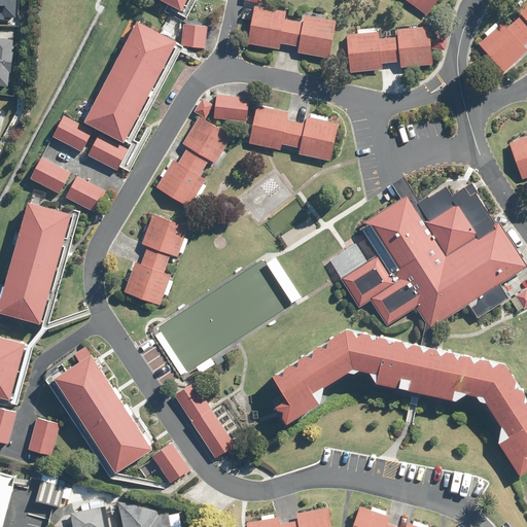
[(407,0),(425,13),(434,0),(407,0)]
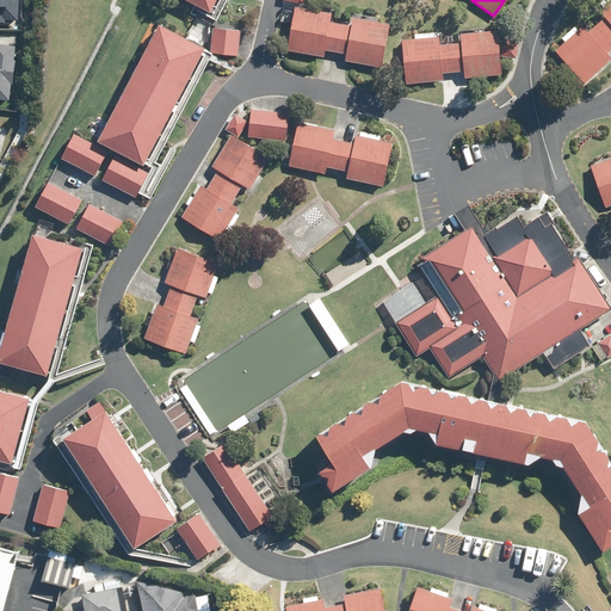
[(605,16),(597,23),(610,38),(610,0),(603,0),(606,4),(600,10),(605,16)]
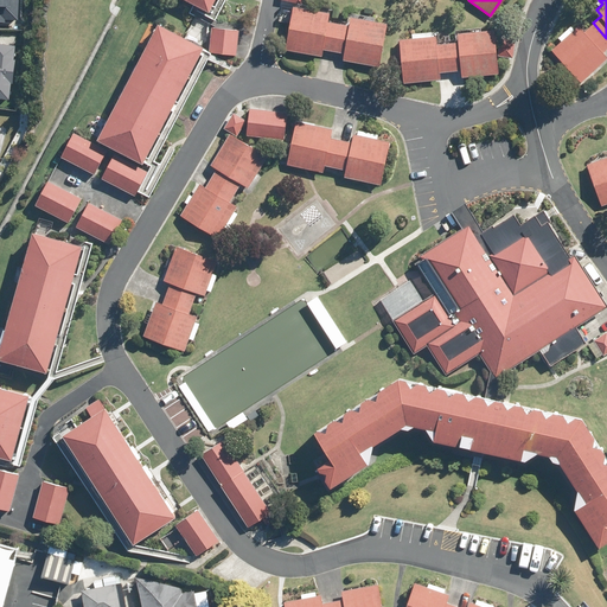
[(292,5),(285,48),(321,55),(323,48),(333,50),(338,21),(326,19),(327,11),(292,5)]
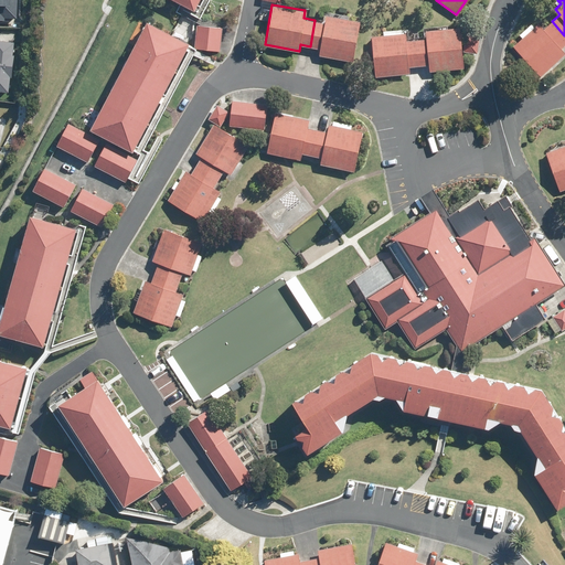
[(320,48),(319,54),(351,60),(358,20),(324,14),(323,22),(315,20),(310,46),(320,48)]
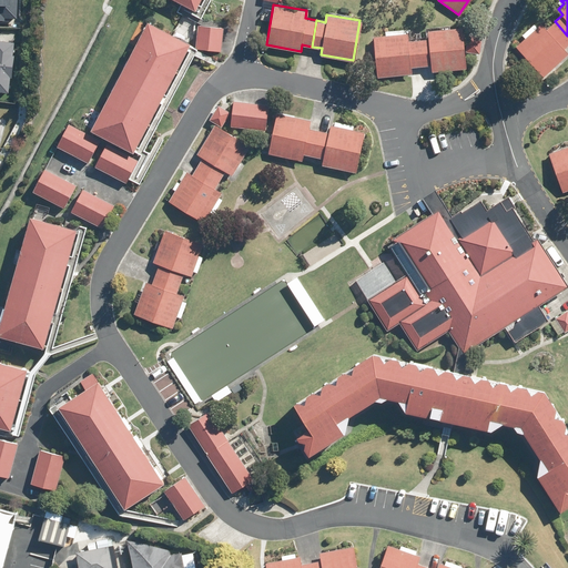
[(118,74),(160,97),(189,40),(146,19),(118,74)]
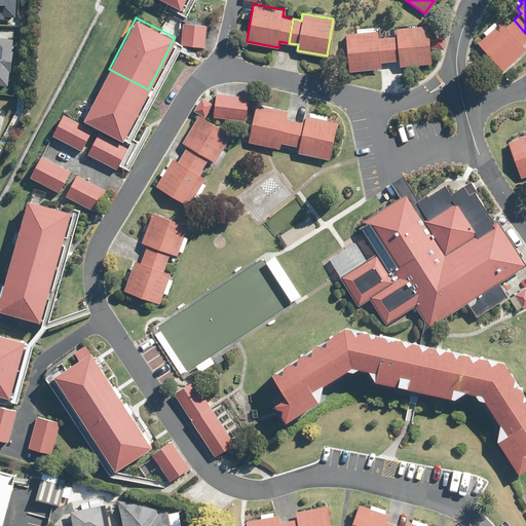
[(494,22),(483,32),(486,35),(477,43),(501,71),(525,48),(525,47),(522,44),(525,40),(525,33),(514,20),(505,28),(500,22),(497,25),(494,22)]
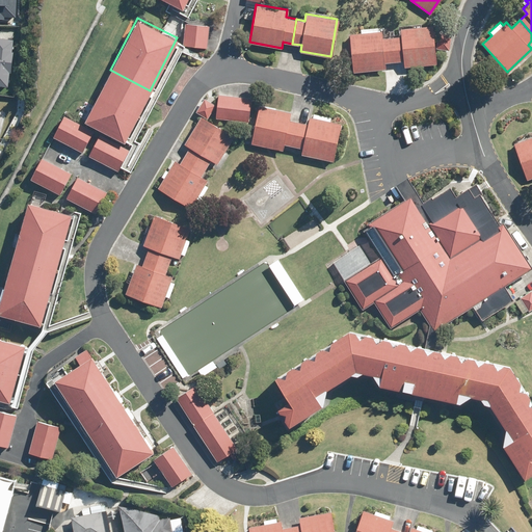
[(185,23),(183,44),(207,47),(208,25),(185,23)]
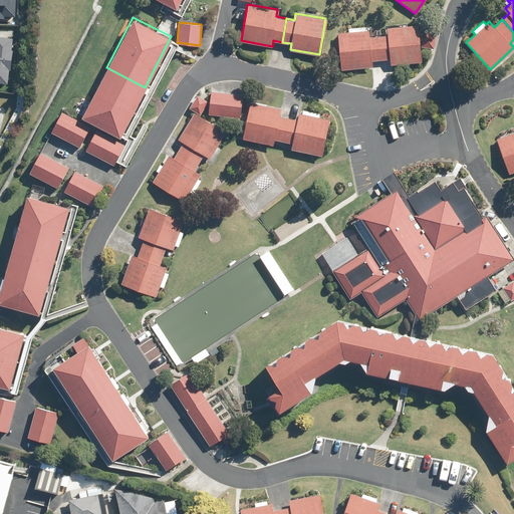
[(377,35),(380,59),(390,58),(391,64),(421,61),(417,23),(387,26),(387,34),(377,35)]
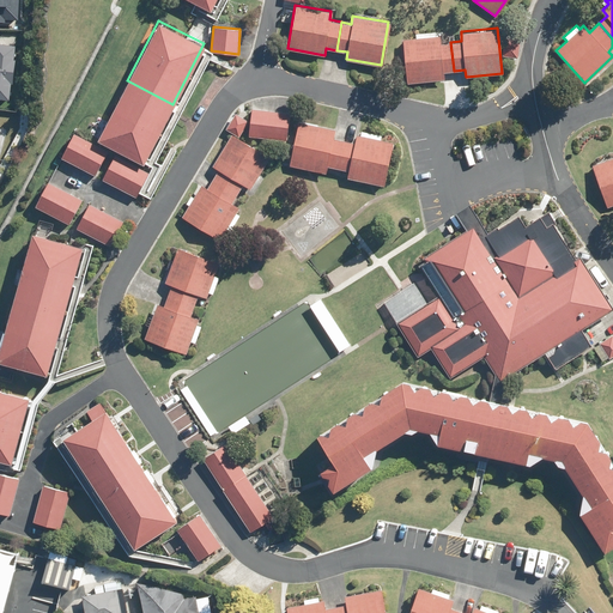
[(442,43),(441,34),(417,37),(404,38),(407,82),(443,78),(443,72),(454,71),(450,42),(442,43)]
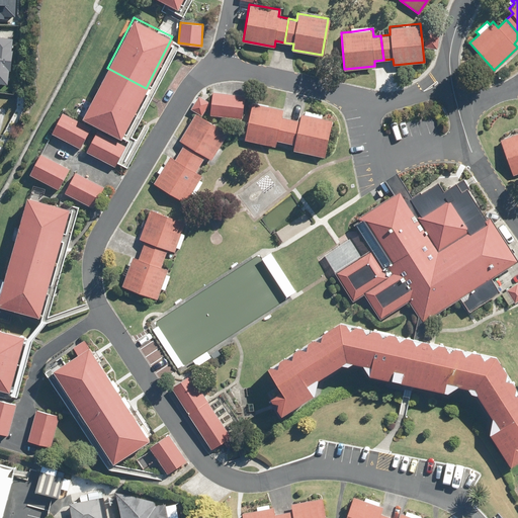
[(427,31),(425,47),(437,49),(439,33),(427,31)]
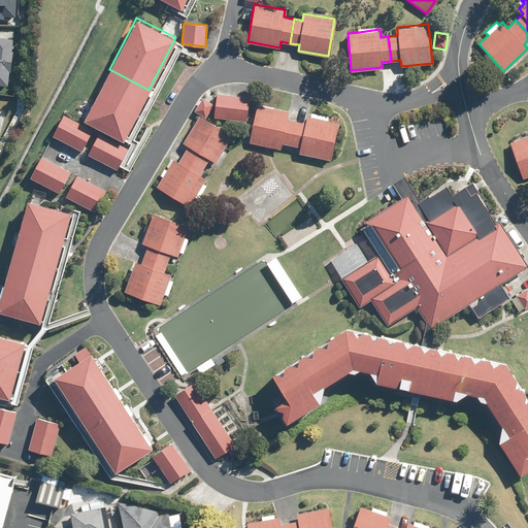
[(109,69),(84,119),(123,139),(149,90),(109,69)]
